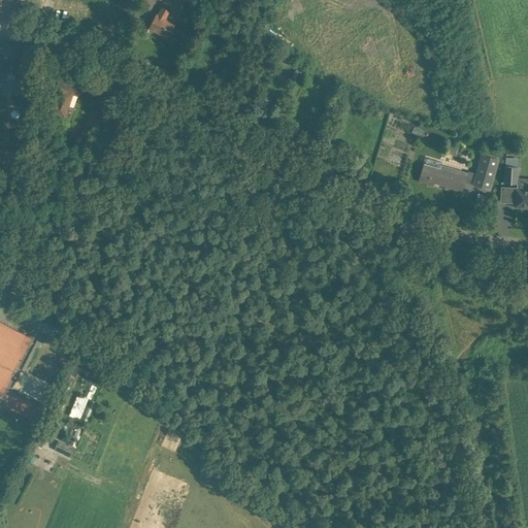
[(150,28),(153,30),(162,35),(161,36),(167,39),(174,25),(165,19),(169,11),(162,7),(158,15),(157,14),(150,28)]
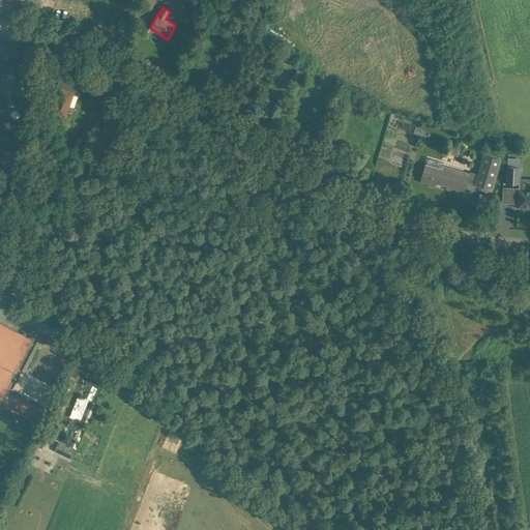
[(21,49),(5,46),(0,70),(0,72),(0,87),(6,88),(8,74),(16,75),(21,49)]
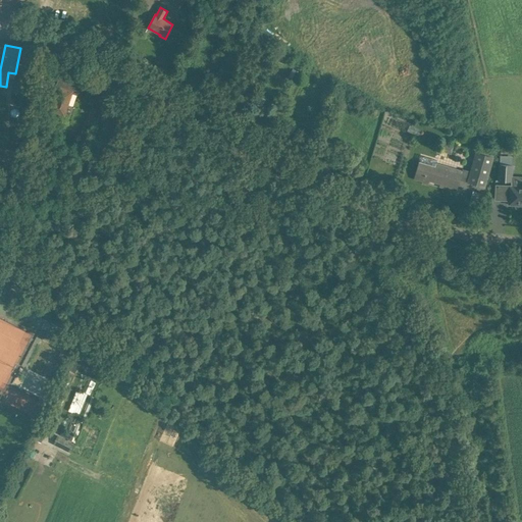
[(281,50),(276,59),(284,63),(290,54),(281,50)]
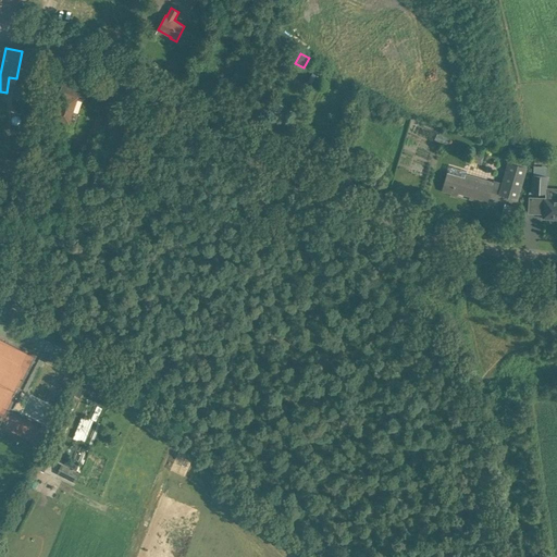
[(321,77),(313,74),(307,86),(314,90),(321,77)]
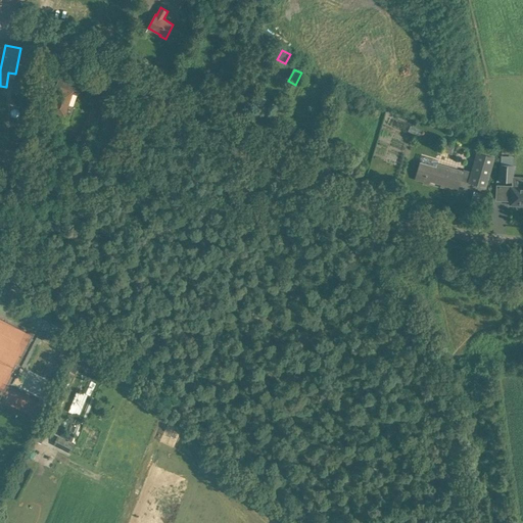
[(52,111),(62,115),(64,116),(68,105),(67,105),(72,92),(77,94),(78,93),(81,91),(82,88),(80,85),(81,83),(60,77),(57,87),(61,89),(57,101),(56,100),(52,111)]
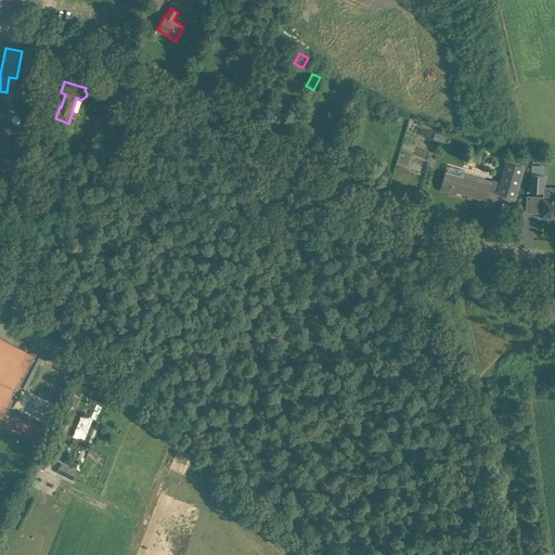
[(13,99),(26,101),(27,100),(29,86),(15,84),(13,99)]
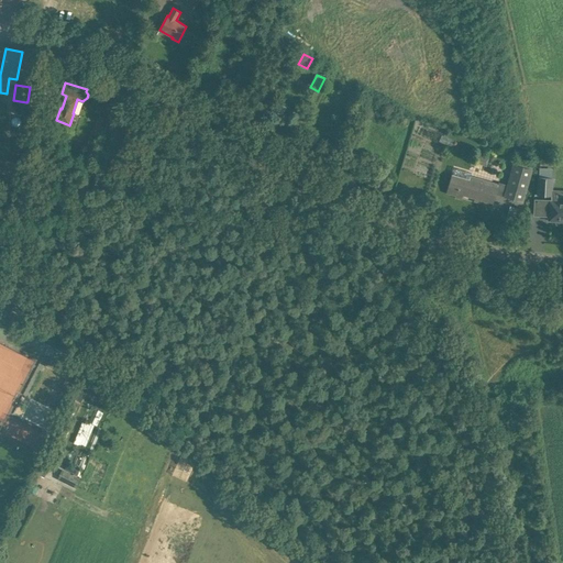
[(276,101),(271,110),(282,117),(287,107),(276,101)]
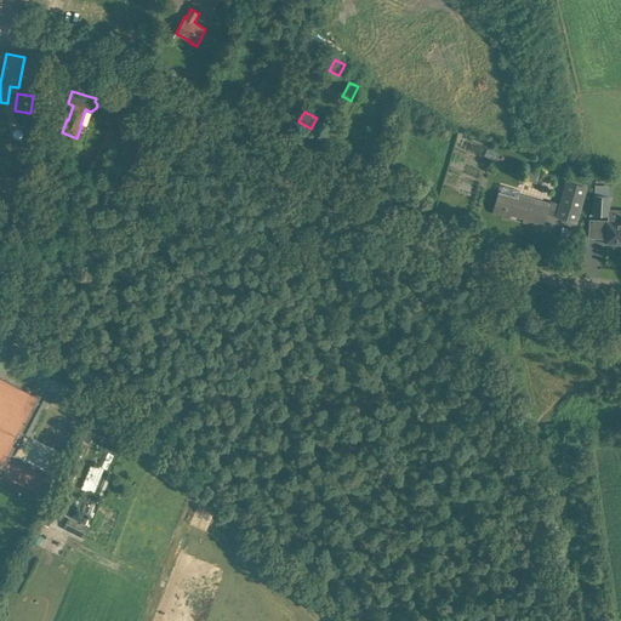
[(110,127),(106,138),(101,147),(110,152),(119,131),(110,127)]
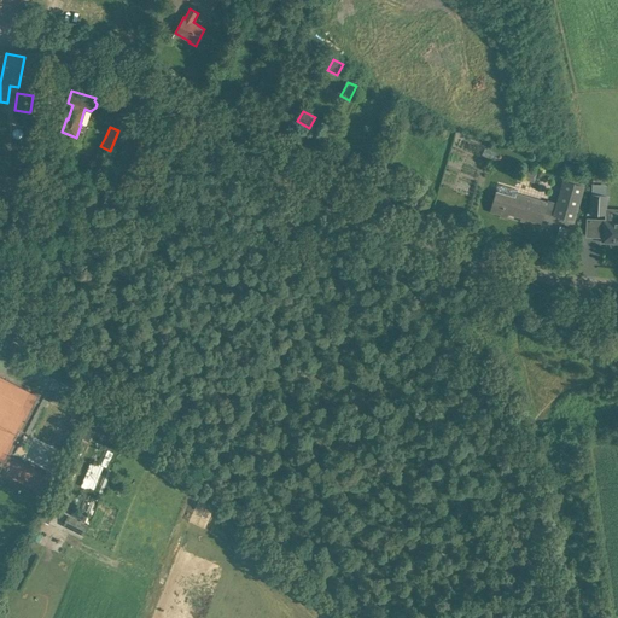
[(484,149),(482,155),(495,161),(497,155),(484,149)]
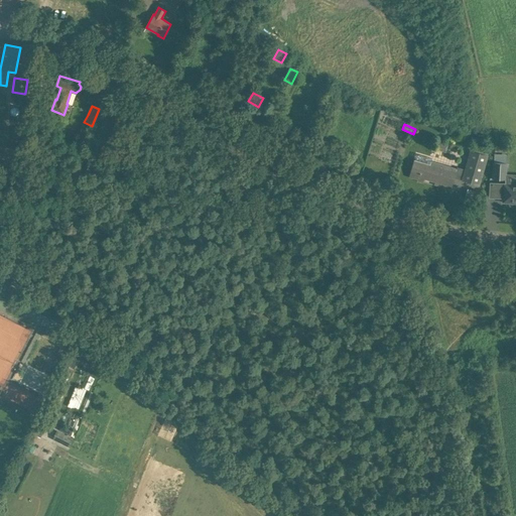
[(471,151),(462,180),(479,185),(489,151),(486,150),(484,155),(471,151)]
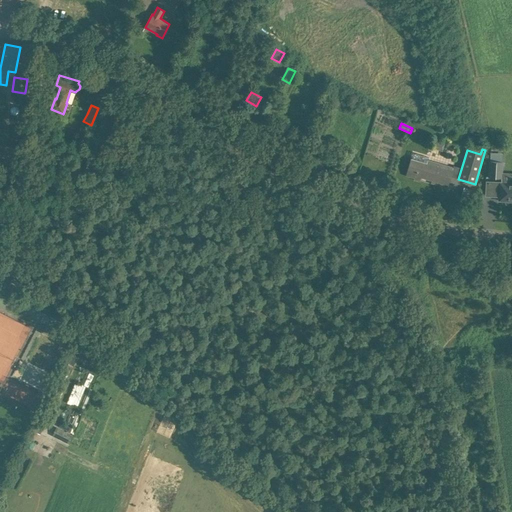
[(413,153),(409,166),(406,176),(415,178),(414,180),(419,181),(420,177),(432,180),(431,183),(447,187),(453,168),(437,164),(436,166),(426,163),(428,157),(413,153)]
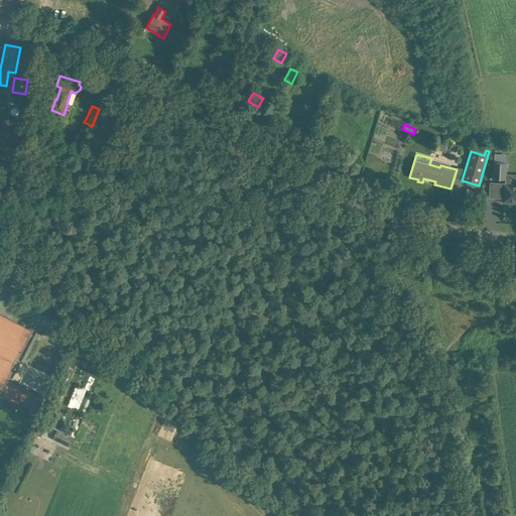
[(493,179),(505,179),(506,163),(494,162),(493,179)]
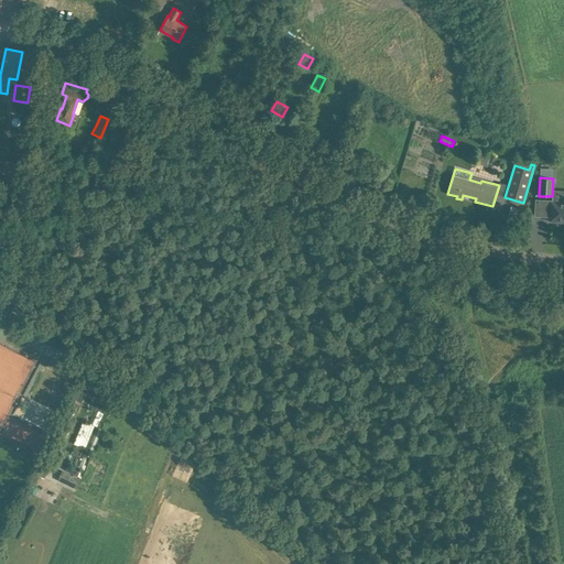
[(546,215),(550,215),(549,221),(563,221),(563,202),(550,202),(550,205),(546,205),(546,215)]
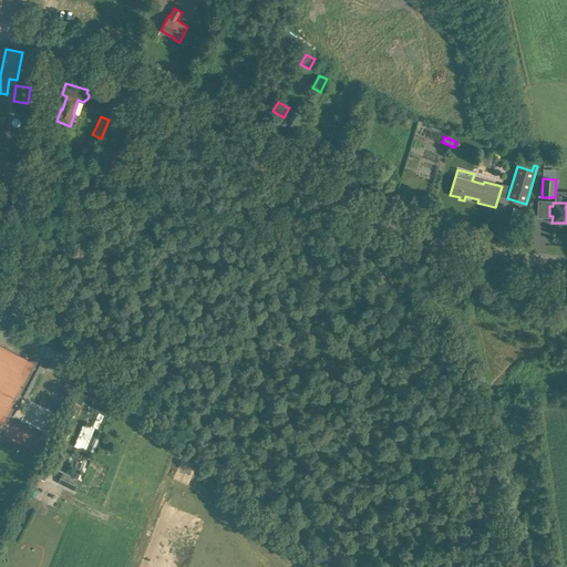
[(52,360),(51,363),(48,368),(53,371),(58,362),(53,360),(52,360)]
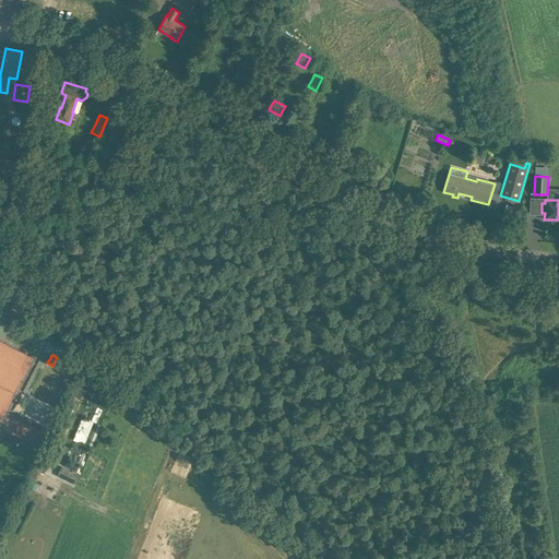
[(97,407),(92,421),(80,417),(71,439),(86,444),(100,409),(97,407)]
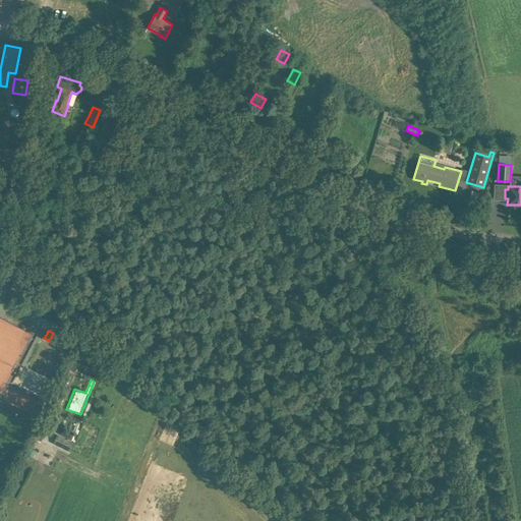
[(42,402),(34,419),(36,420),(37,421),(38,421),(47,404),(42,402)]
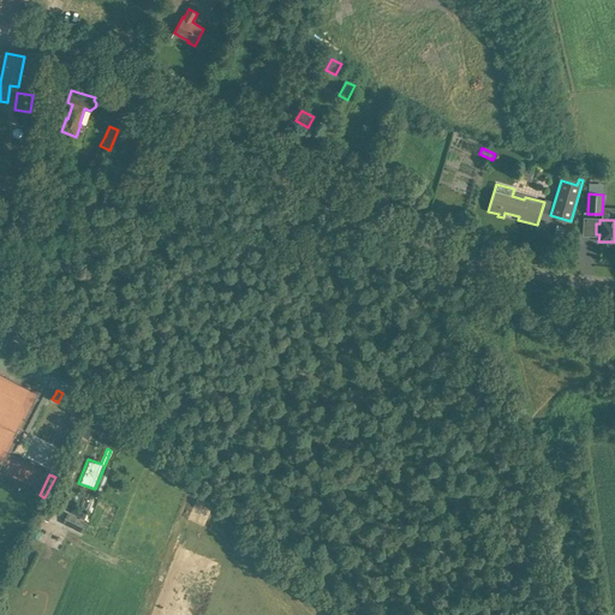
[(51,501),(41,519),(48,521),(57,505),(51,501)]
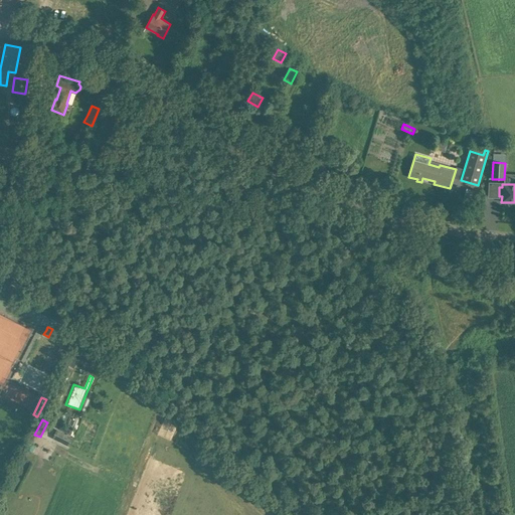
[(57,431),(53,439),(69,447),(73,438),(57,431)]
